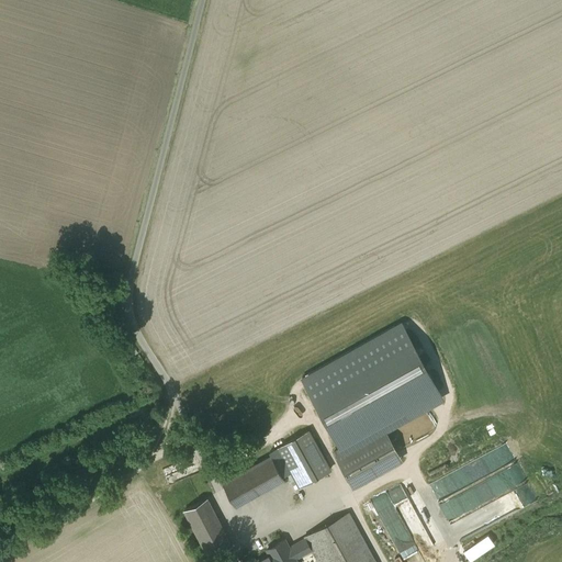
[(401,323),(302,378),(341,448),(383,425),(381,420),(438,390),(401,323)]
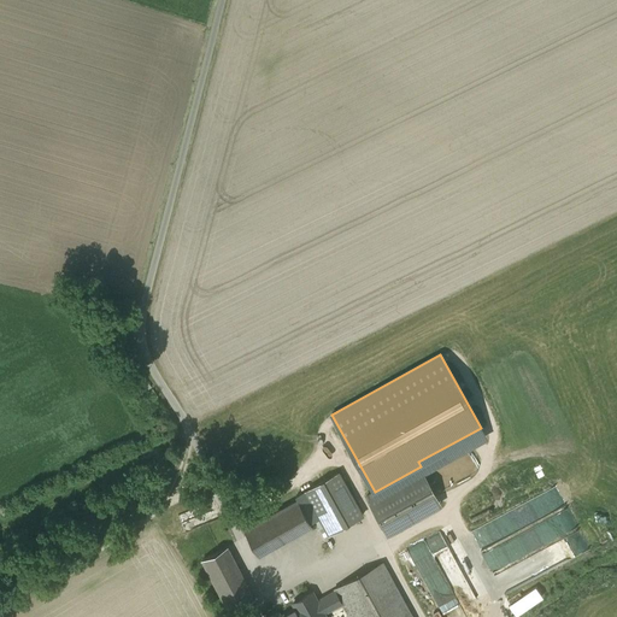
[(481,428),(418,462),(421,466),(424,474),(487,439),(481,428)]
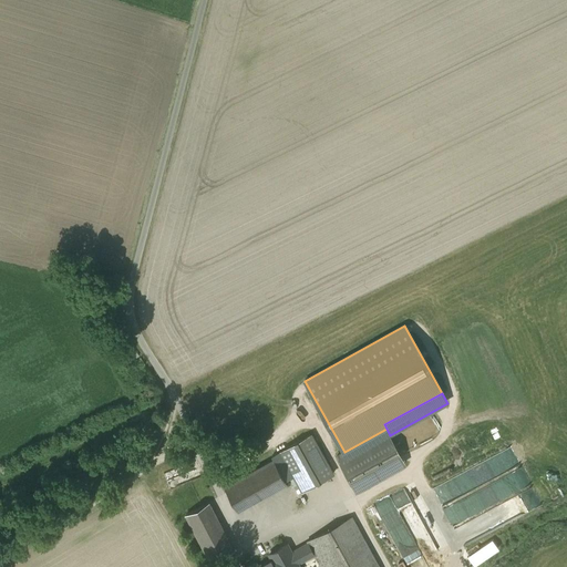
[(344,452),(337,456),(356,491),(405,463),(390,435),(387,429),(344,452)]
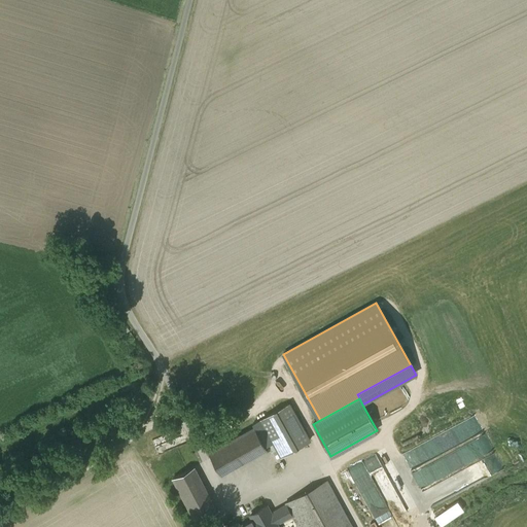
[(289,403),(261,419),(282,456),(310,441),(289,403)]
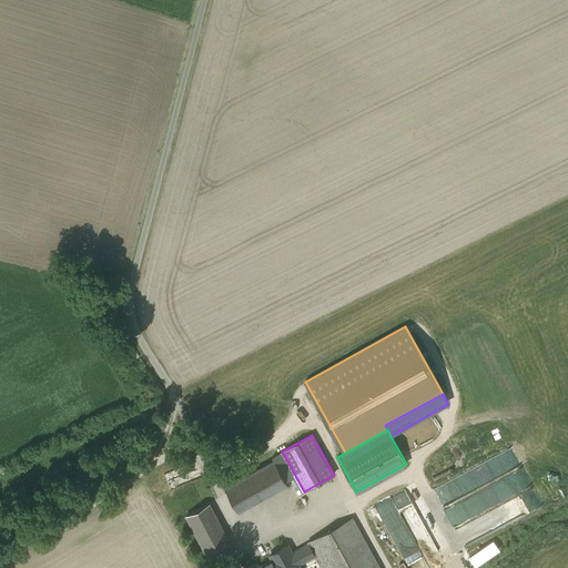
[(274,460),(225,487),(237,509),(286,483),(274,460)]
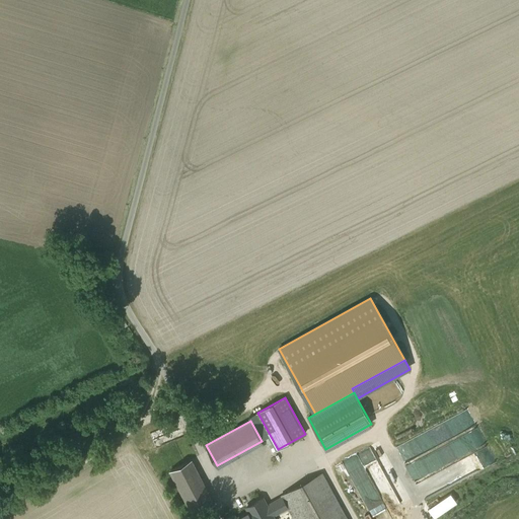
[(211,503),(186,461),(170,470),(196,513),(207,506),(211,503)]
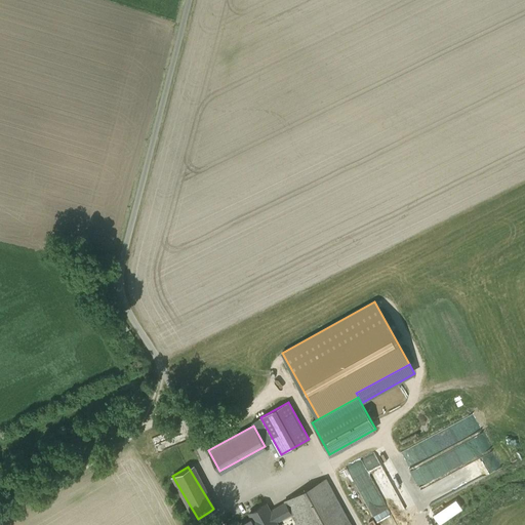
[(351,524),(326,478),(285,500),(286,502),(291,513),(297,524),(351,524)]
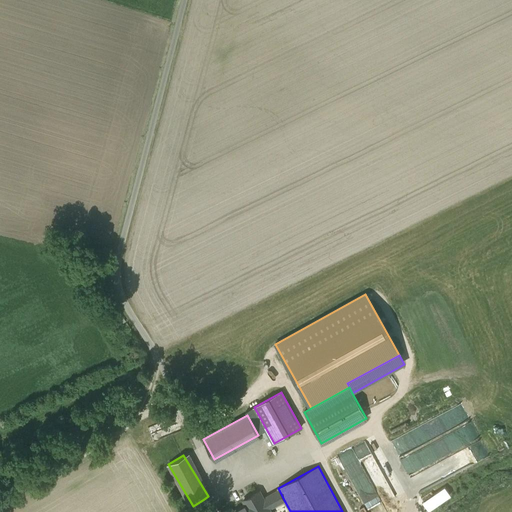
[(425,499),(430,509),(454,497),(449,487),(425,499)]
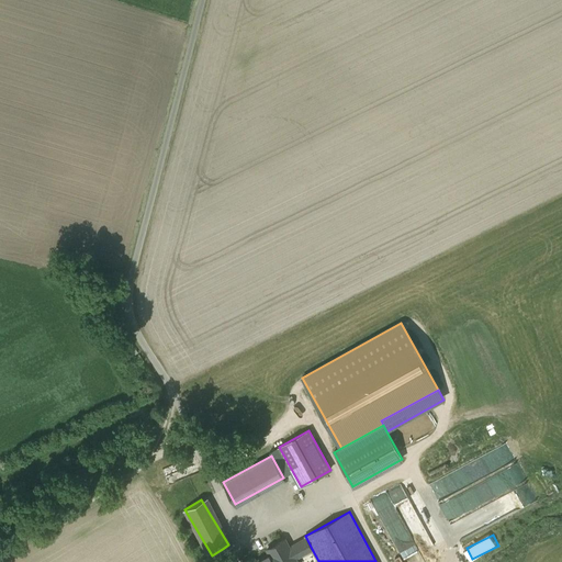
[(283,540),(274,546),(277,549),(253,561),(295,561),(294,559),(312,549),(306,538),(288,548),(283,540)]
